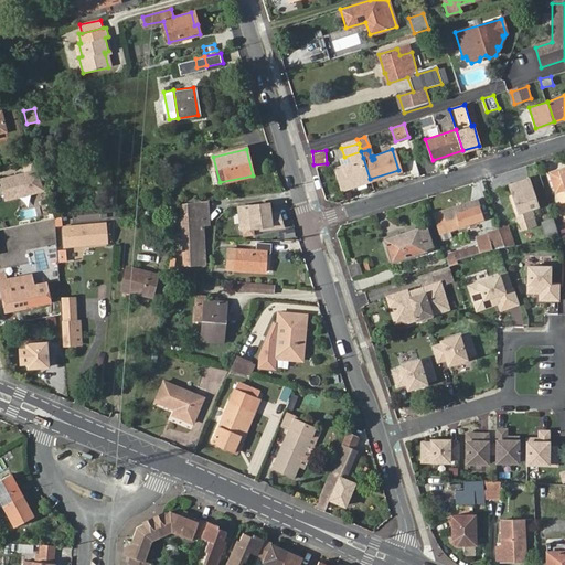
[(340,189),(370,179),(363,158),(333,168),(340,189)]
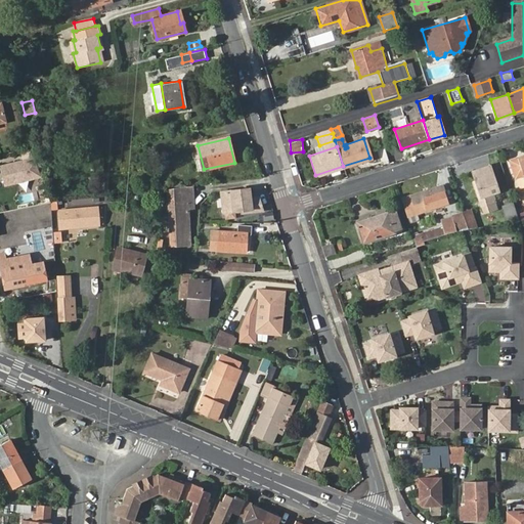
[(523,156),(511,161),(517,178),(523,176),(523,156)]
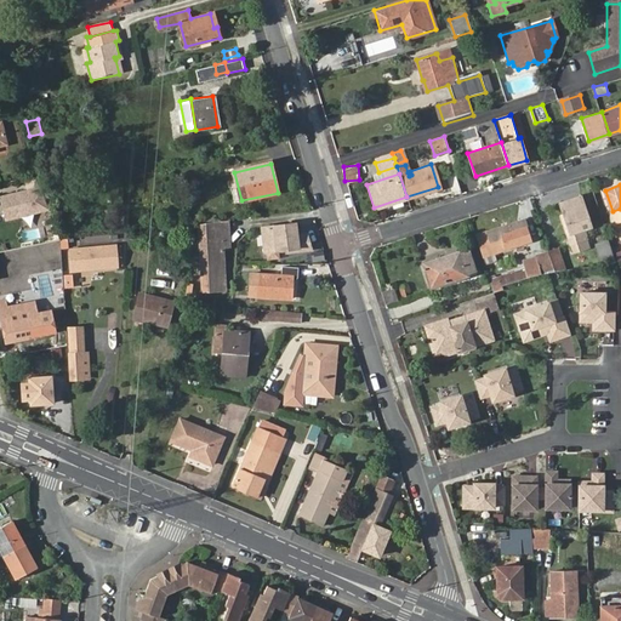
[(40,186),(0,195),(6,221),(51,210),(45,198),(40,186)]
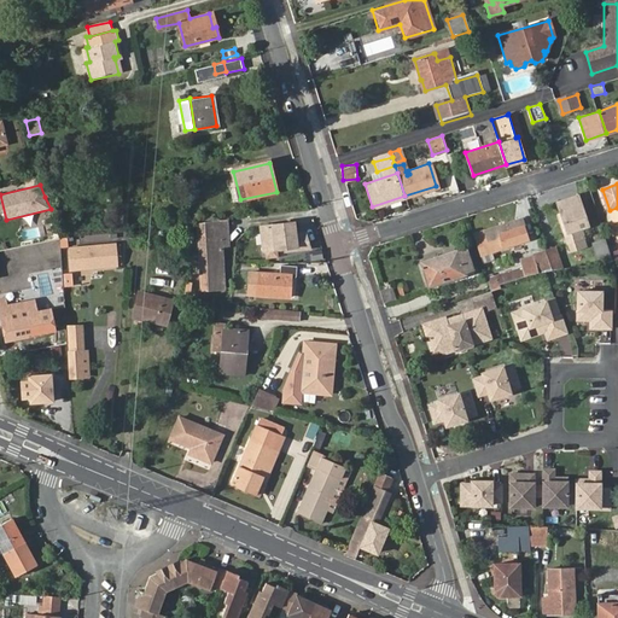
[(560,200),(567,221),(564,222),(571,243),(572,242),(576,251),(587,248),(584,238),(594,235),(593,232),(586,234),(583,227),(589,225),(578,194),(560,200)]
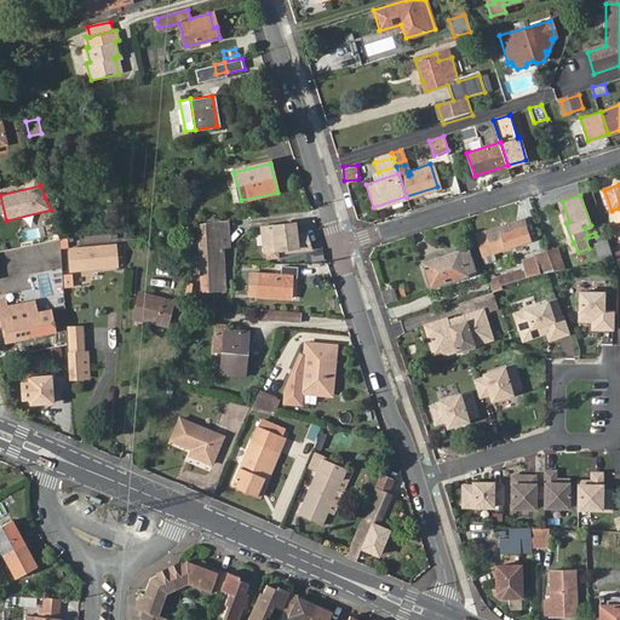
[(200,235),(202,290),(225,288),(223,246),(222,220),(202,223),(200,235)]
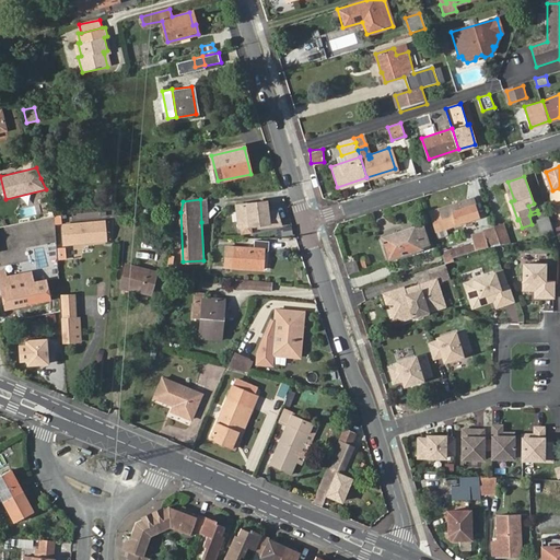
[(441,209),(447,229),(480,218),(474,199),(441,209)]
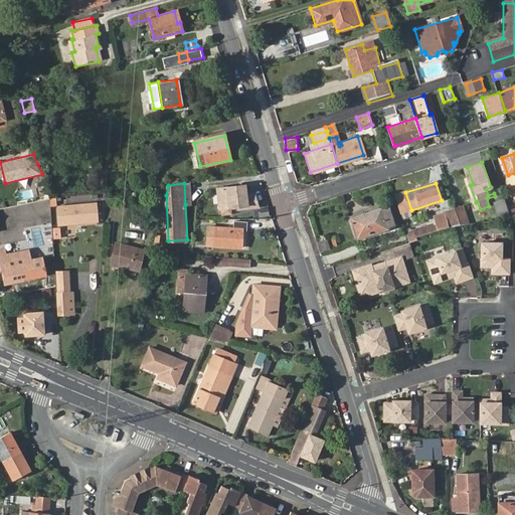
[(217,189),(220,208),(237,206),(237,209),(258,206),(253,194),(245,195),(244,185),(217,189)]
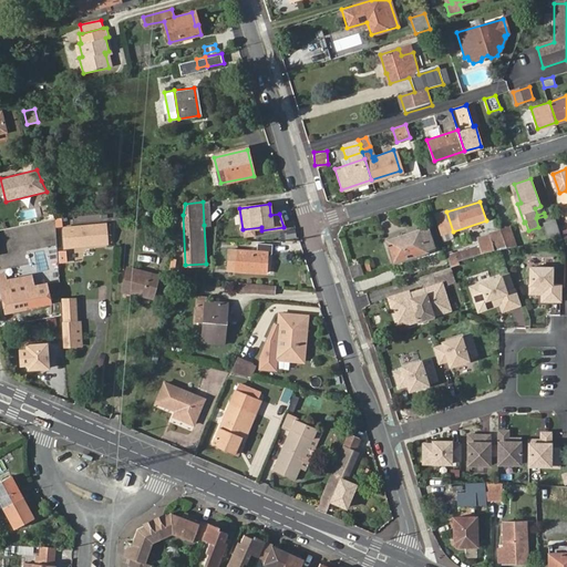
[(563,240),(555,219),(544,223),(549,243),(563,240)]
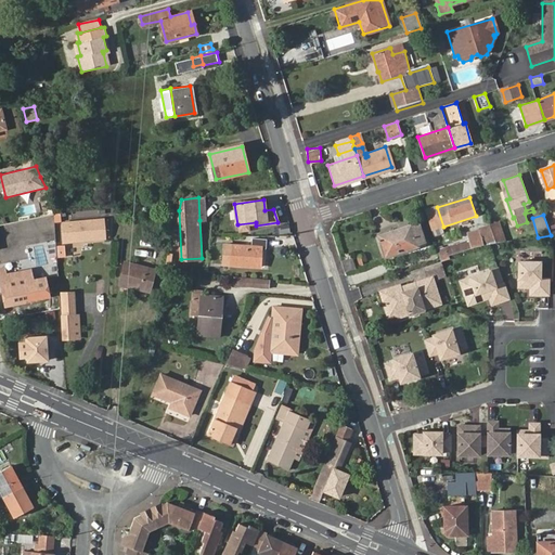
[(63,223),(64,241),(104,237),(103,220),(63,223)]
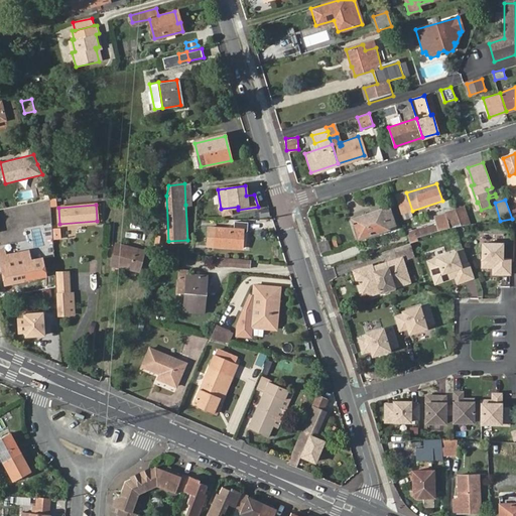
[(457,210),(462,225),(471,224),(465,207),(457,210)]
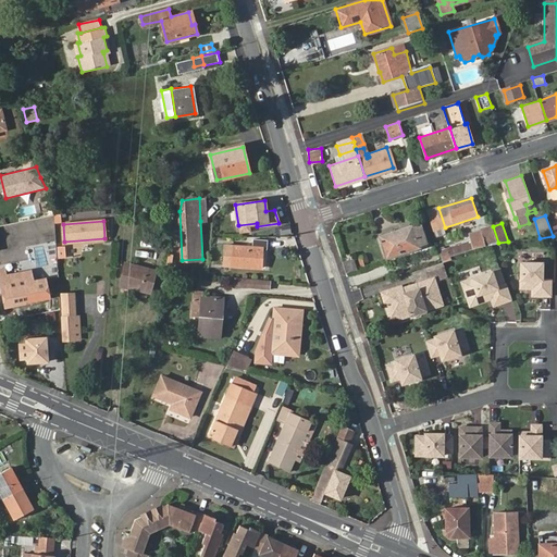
[(42,225),(19,229),(20,237),(44,233),(42,225)]
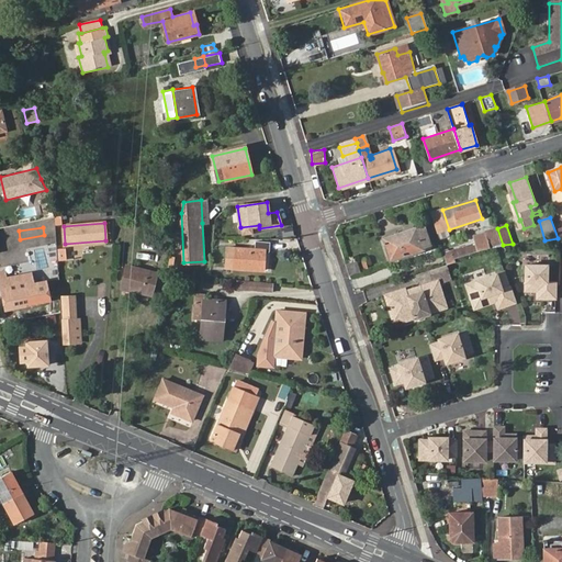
[(384,238),(391,261),(424,251),(423,248),(430,246),(425,227),(417,229),(416,228),(384,238)]
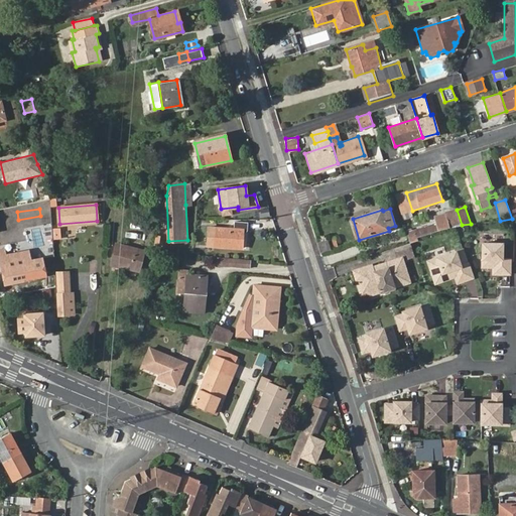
[(448,226),(449,229),(462,225),(457,210),(447,212),(452,225),(448,226)]
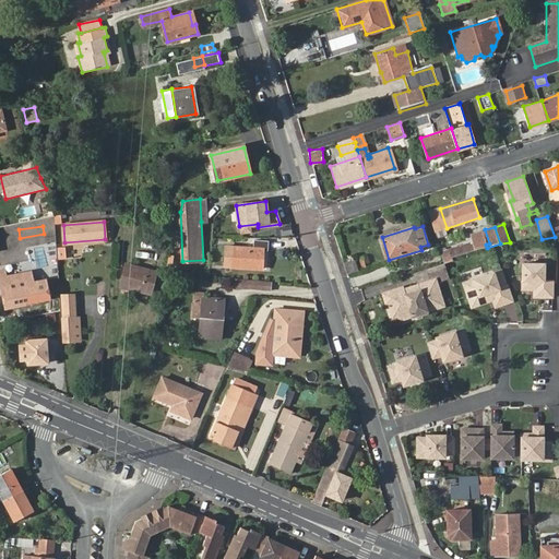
[(489,244),(485,229),(472,234),(474,241),(474,252),(487,248),(486,245),(489,244)]
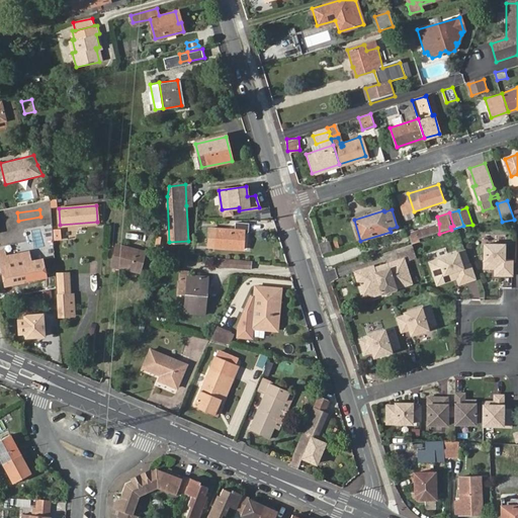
[(18,221),(22,235),(42,233),(40,217),(18,221)]
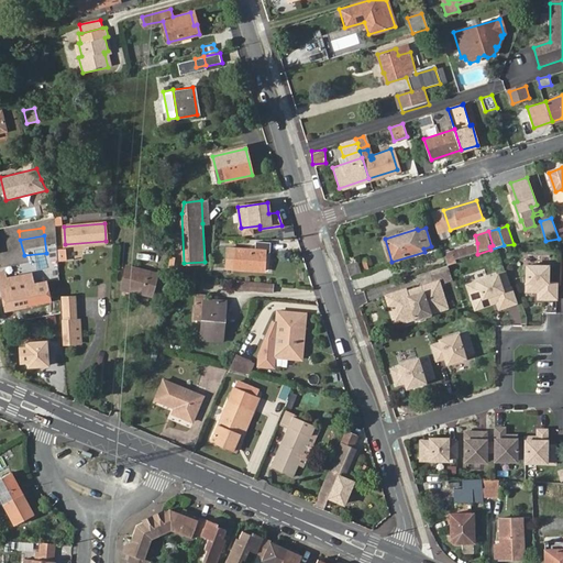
[(235,249),(235,269),(267,269),(267,250),(269,250),(269,241),(255,241),(255,250),(235,249)]
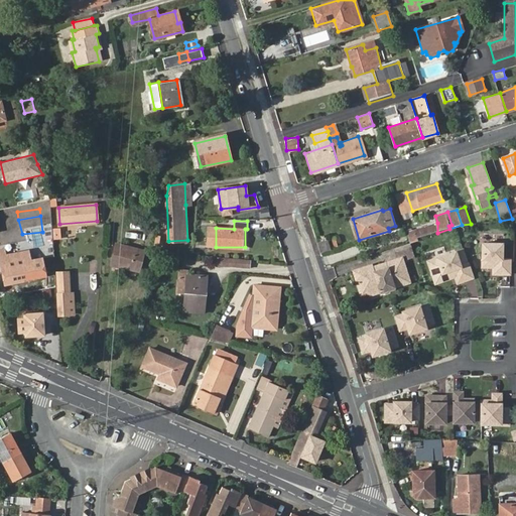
[(415,229),(418,239),(437,233),(437,223),(415,229)]
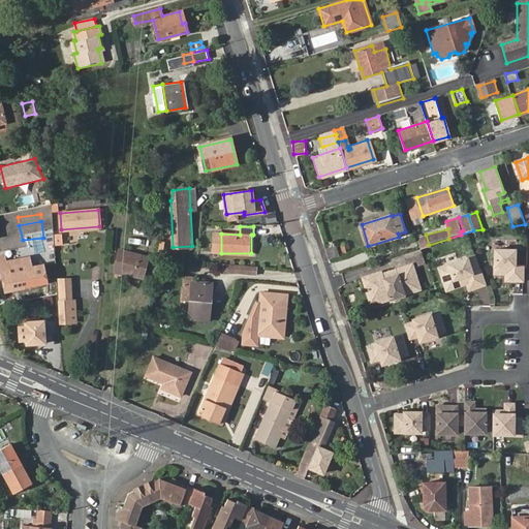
[(54,234),(56,245),(63,245),(62,234),(54,234)]
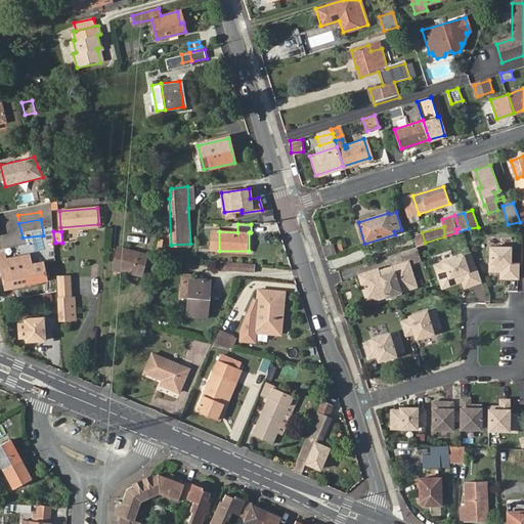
[(322,246),(325,255),(331,254),(332,253),(330,245),(329,244),(322,246)]
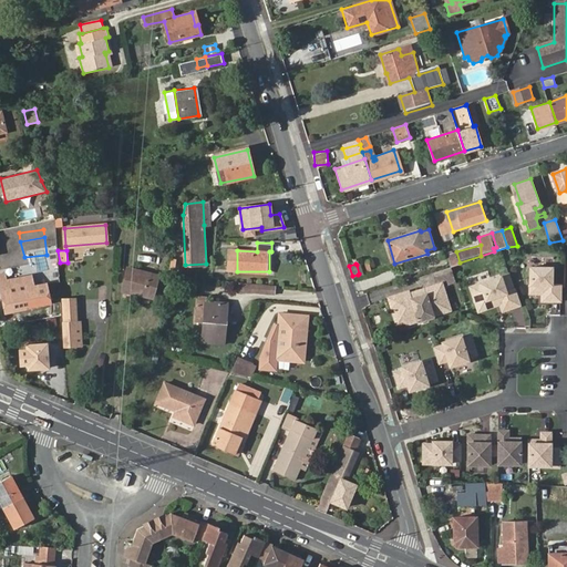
[(452,267),(434,272),(436,282),(447,279),(450,284),(457,281),(452,267)]
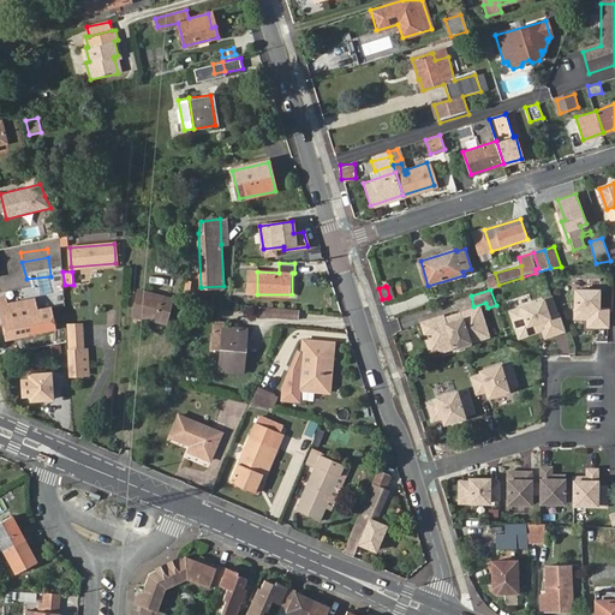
[(599,290),(577,290),(577,317),(590,317),(590,324),(610,324),(609,306),(599,308),(599,290)]
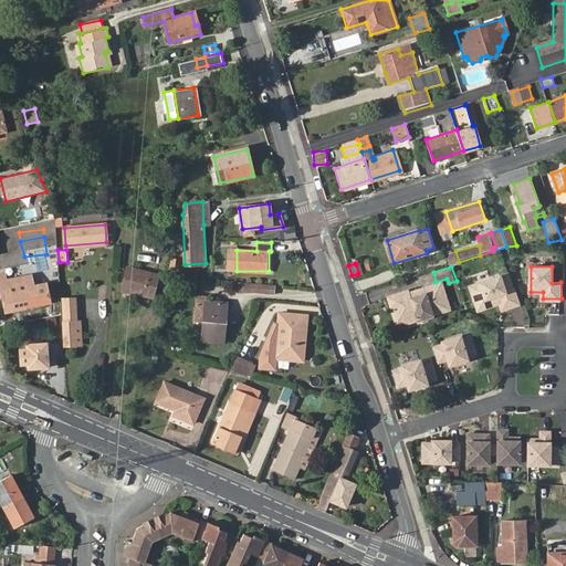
[(126,269),(122,290),(152,295),(156,275),(155,274),(126,269)]
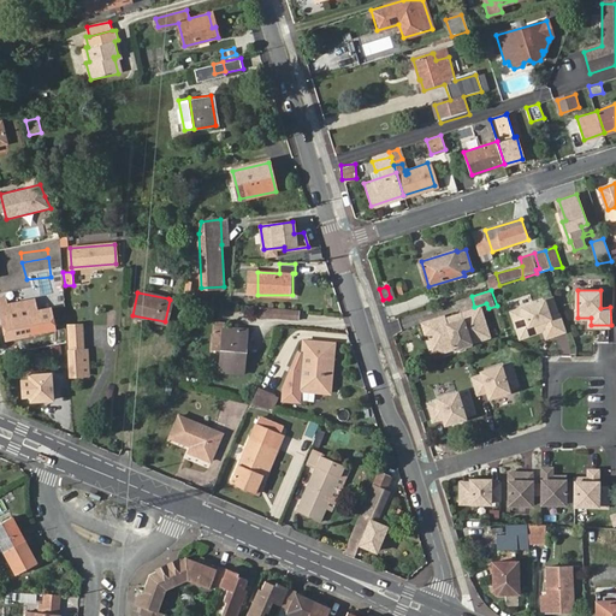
[(6,296),(0,296),(0,311),(7,338),(54,327),(48,307),(36,309),(34,298),(17,301),(16,298),(15,298),(6,300),(6,296)]
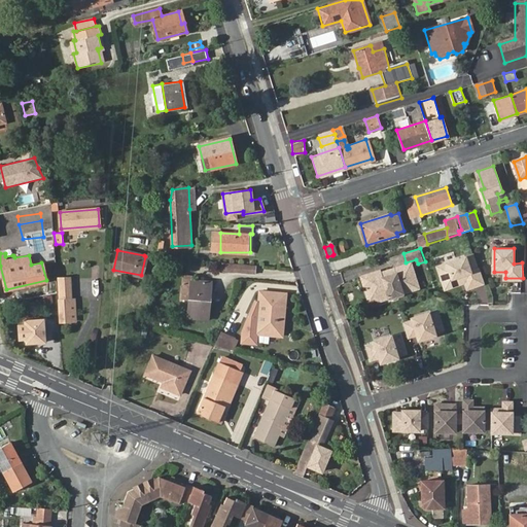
[(466,256),(447,262),(454,285),(465,281),(467,288),(483,283),(479,269),(470,271),(466,256)]
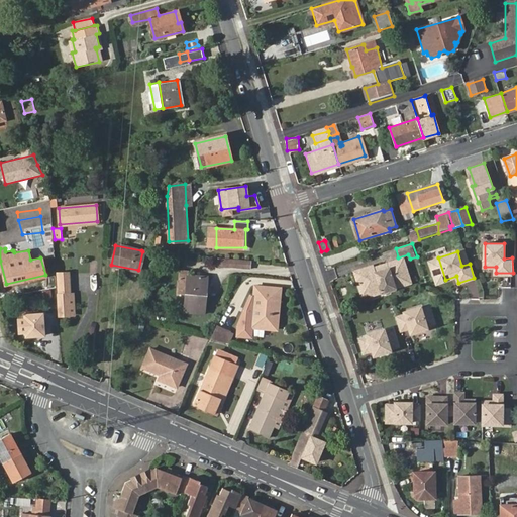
[(217,255),(216,264),(248,267),(249,260),(217,255)]
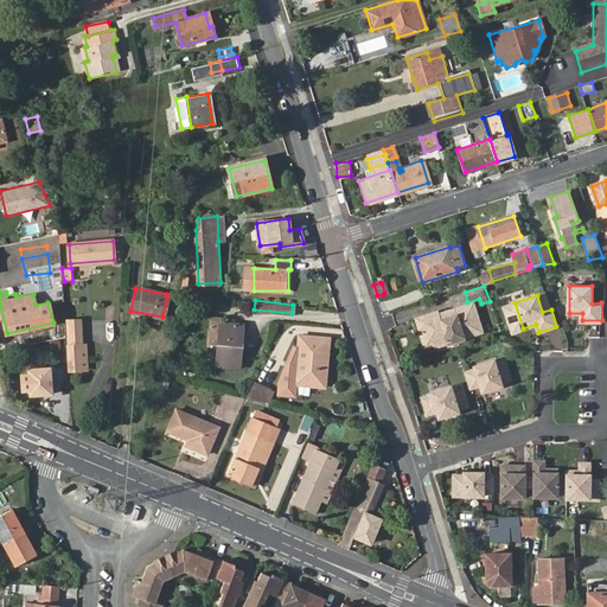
[(464,339),(481,332),(473,304),(438,315),(436,313),(416,319),(425,347),(434,345),(435,347),(449,344),(449,345),(464,340),(464,339)]
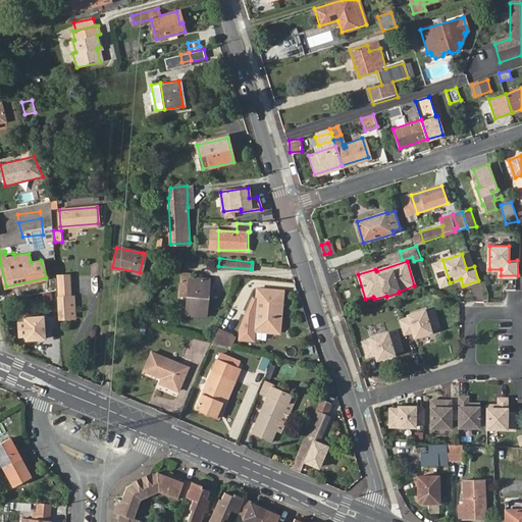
[(180,270),(177,295),(186,296),(188,276),(189,276),(189,271),(180,270)]
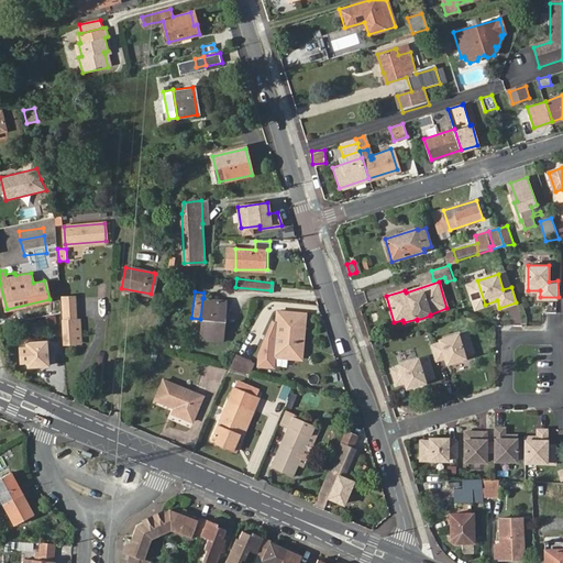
[(203,298),(202,298),(200,319),(198,338),(220,340),(222,320),(219,319),(221,299),(203,298)]
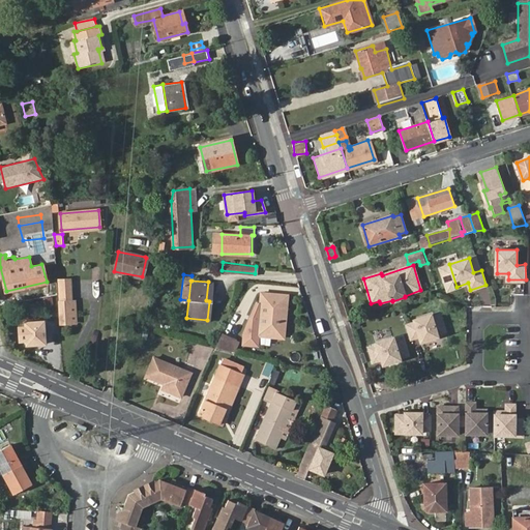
[(59,288),(61,320),(76,320),(75,287),(59,288)]
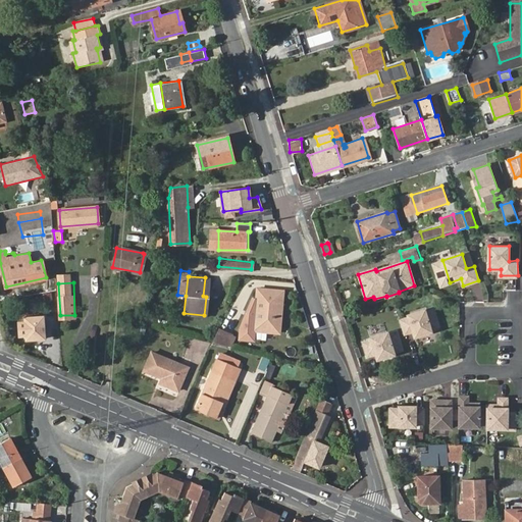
[(483,304),(480,283),(472,284),(475,305),(483,304)]
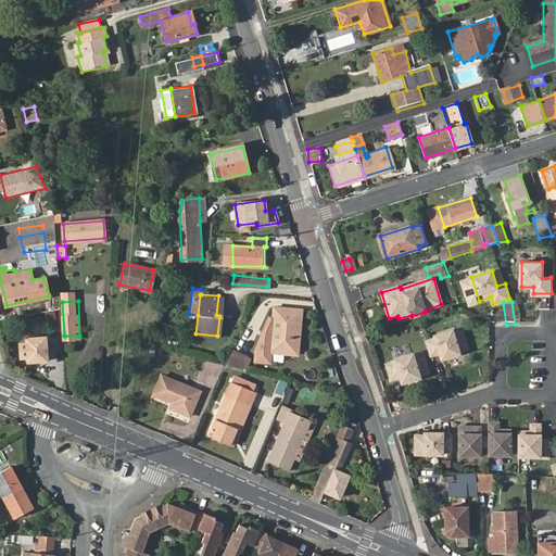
[(300,308),(273,306),(270,331),(263,331),(255,350),(254,359),(268,361),(269,351),(289,353),(290,337),(291,337),(293,333),(298,335),(300,308)]
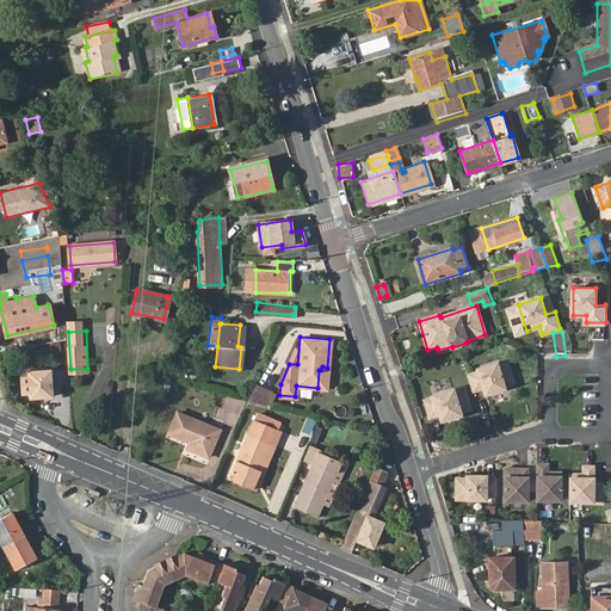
[(513,382),(506,362),(497,365),(495,362),(476,369),(476,371),(468,374),(473,390),(482,388),(483,394),(504,388),(503,386),(513,382)]
